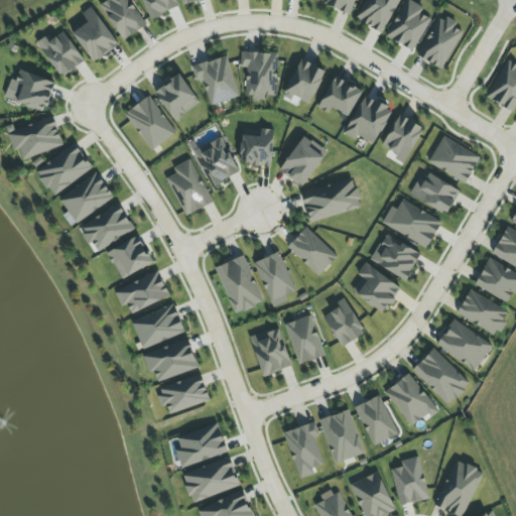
[(100,6),(122,40),(146,26),(129,0),(108,0),(109,0),(100,6)]
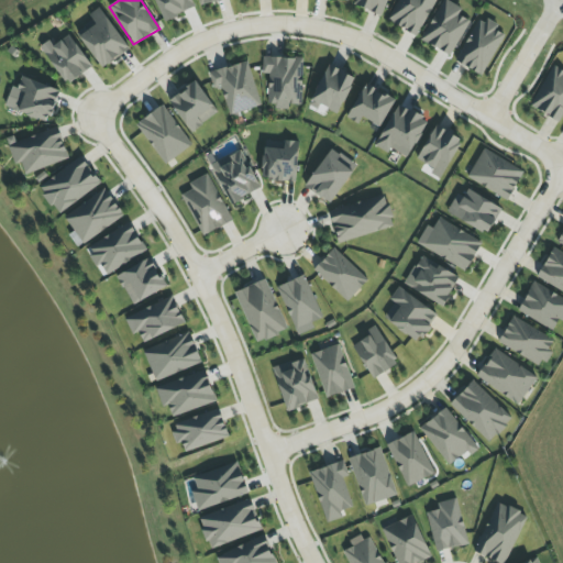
[(154,0),(164,22),(195,8),(191,0),(154,0)]
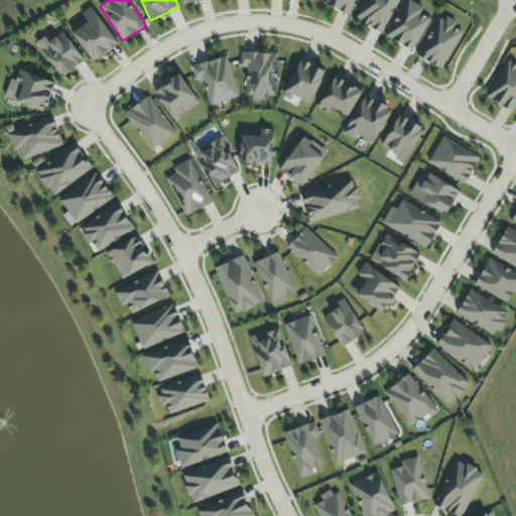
[(355,0),(326,0),(324,5),(350,15),(355,0)]
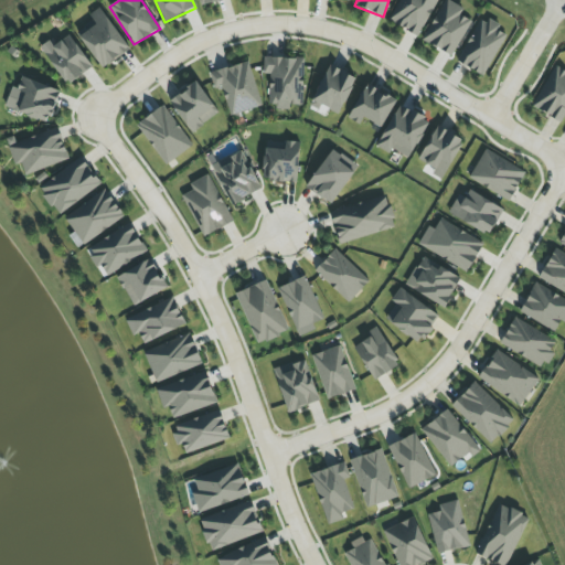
[(436,0),(400,0),(390,23),(420,36),(436,0)]
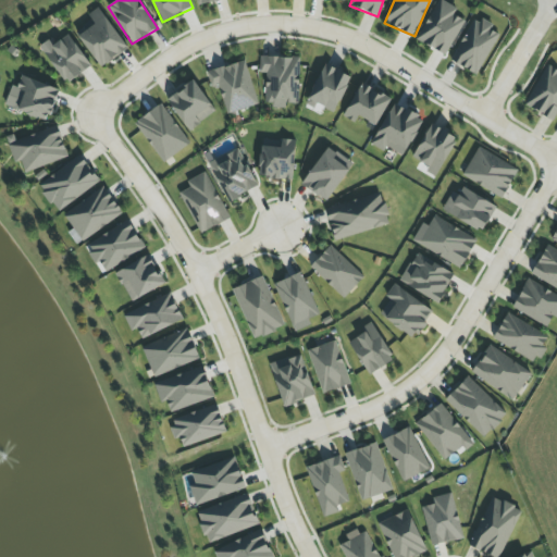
[(457,9),(442,0),(438,0),(416,39),(444,56),(465,22),(454,15),(457,9)]
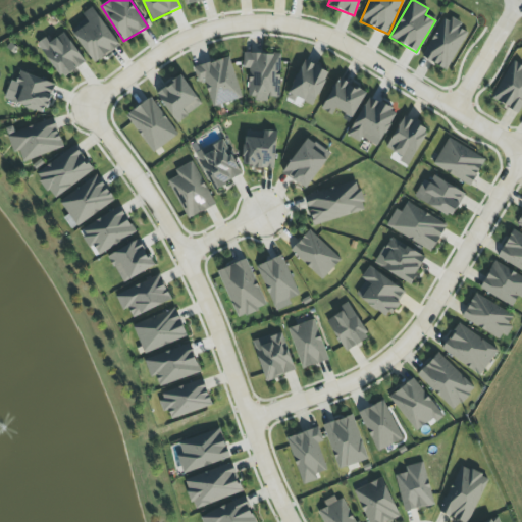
[(70,30),(95,64),(120,46),(92,7),(82,14),(85,19),(70,30)]
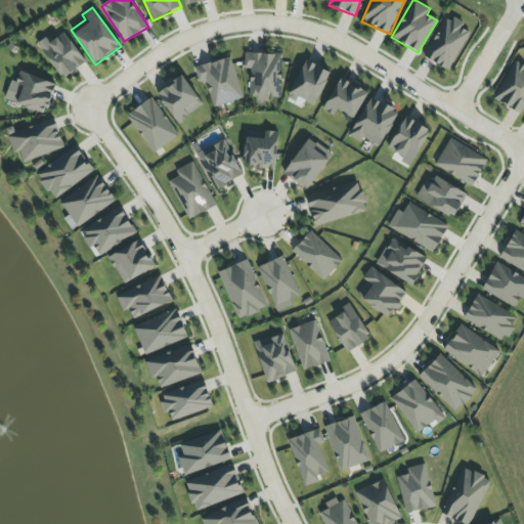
[(448,71),(469,33),(462,29),(464,26),(446,16),(424,57),(448,71)]
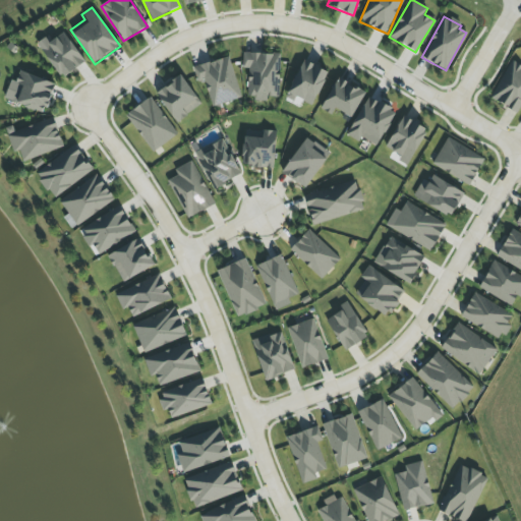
[(49,43),(45,38),(36,45),(63,78),(85,61),(63,33),(49,43)]
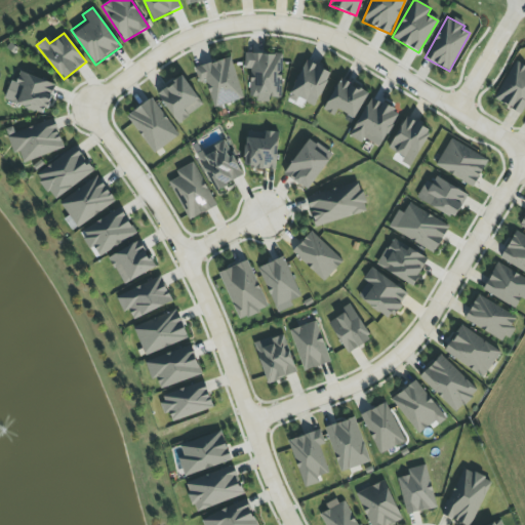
[(249,101),(270,101),(270,97),(281,98),(282,54),(245,53),(245,70),(250,70),(249,101)]
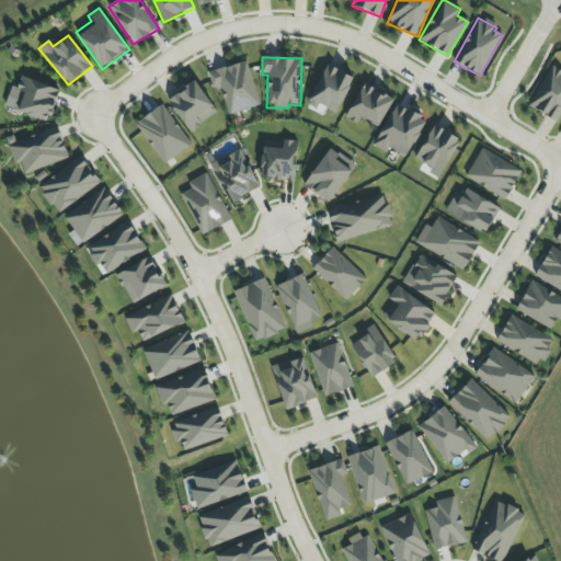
[(208,71),(213,90),(220,88),(228,115),(260,106),(248,61),(208,71)]
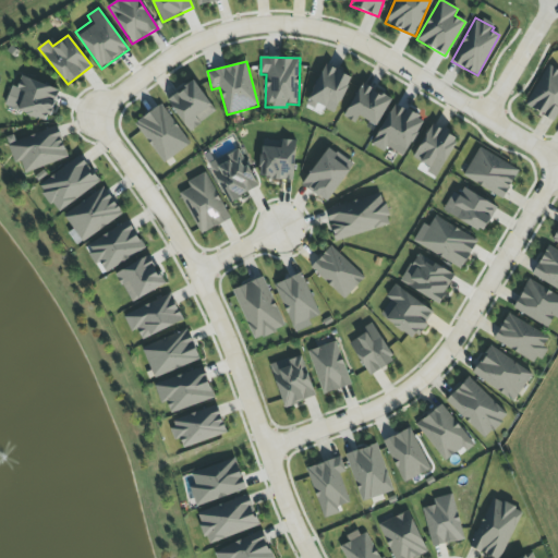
[(308,100),(336,112),(351,76),(325,64),(308,100)]
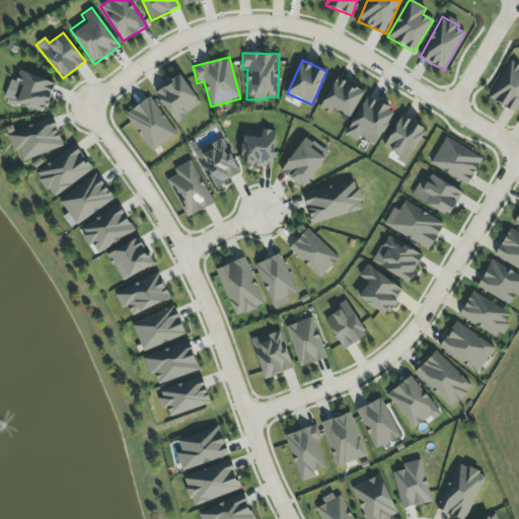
[(518,65),(509,60),(489,98),(516,113),(518,107),(518,65)]
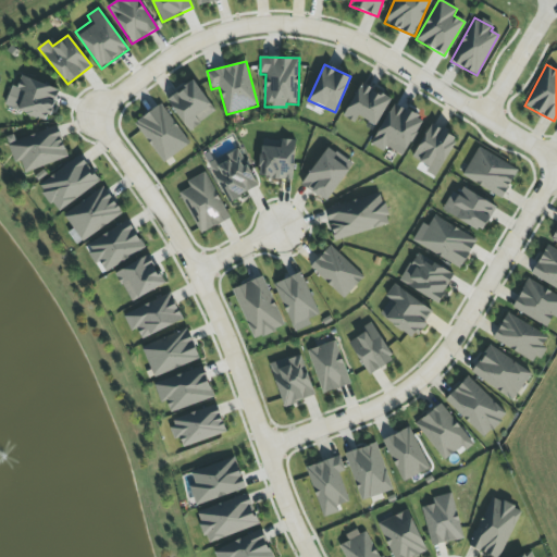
[(3,106),(48,122),(60,90),(22,75),(16,87),(12,85),(3,106)]
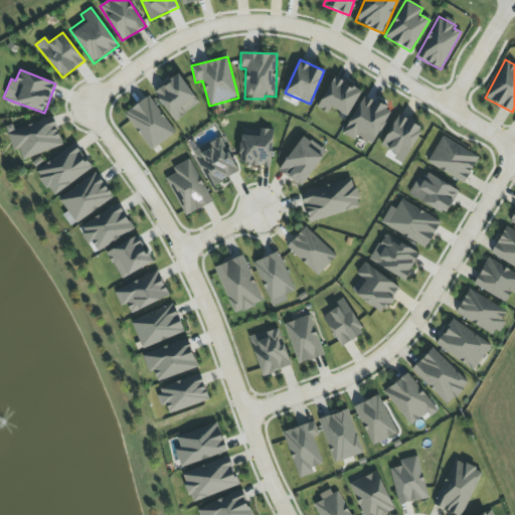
[(175,121),(199,103),(178,74),(154,94),(175,121)]
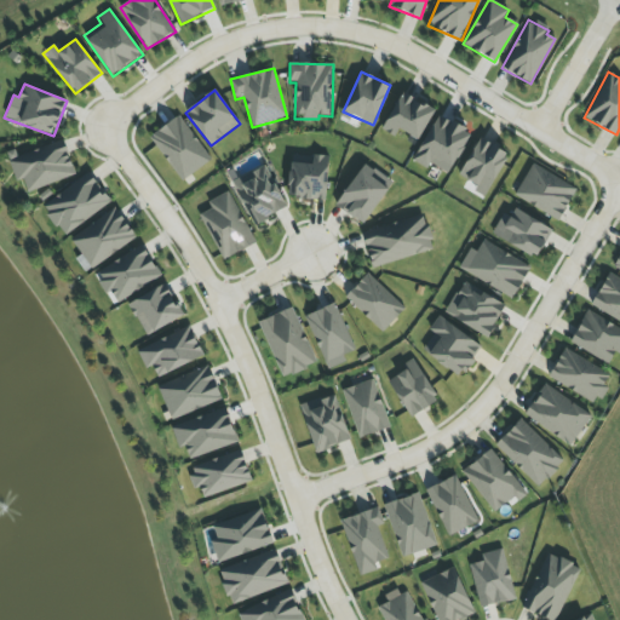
[(394,137),(399,130),(417,141),(435,112),(403,92),(382,130),(394,137)]
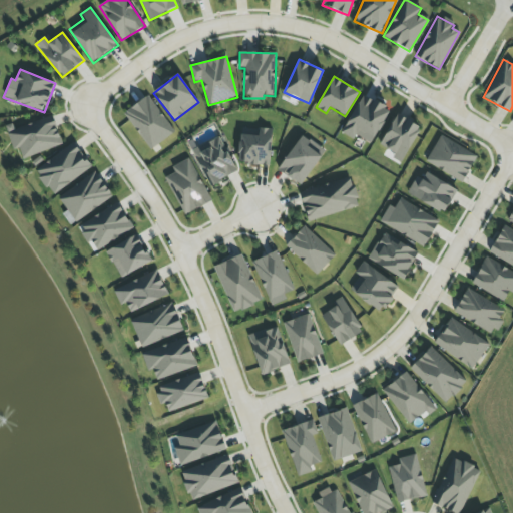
[(343,132),(371,146),(390,109),(362,95),(343,132)]
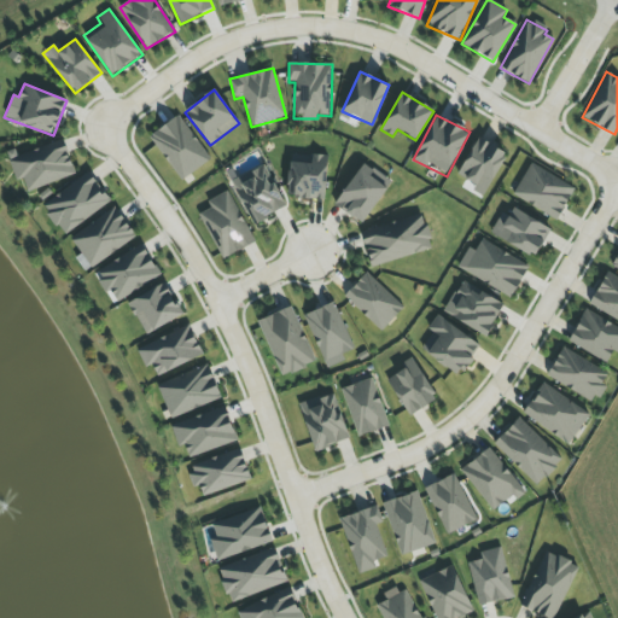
[(178,181),(209,163),(182,116),(151,134),(178,181)]
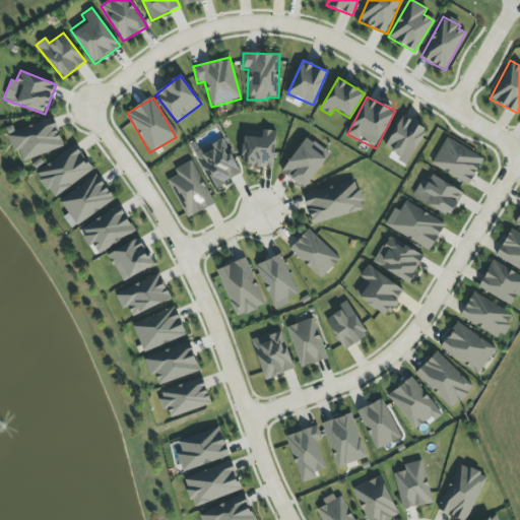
[(23,161),(64,146),(53,116),(7,133),(14,152),(19,150),(23,161)]
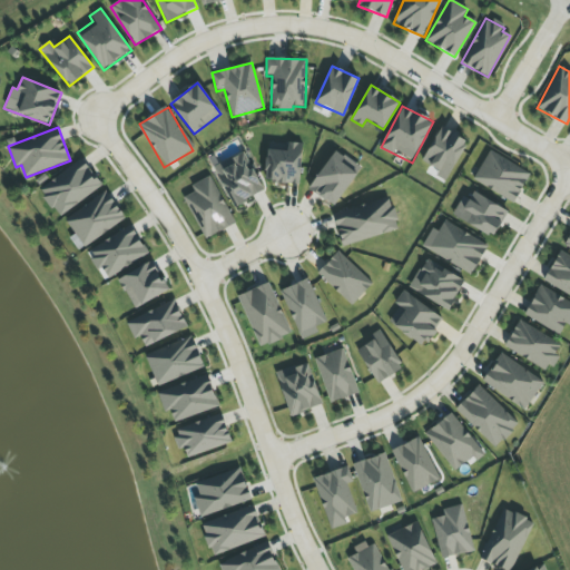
[(445,182),(468,143),(441,127),(422,161),(439,172),(436,176),(445,182)]
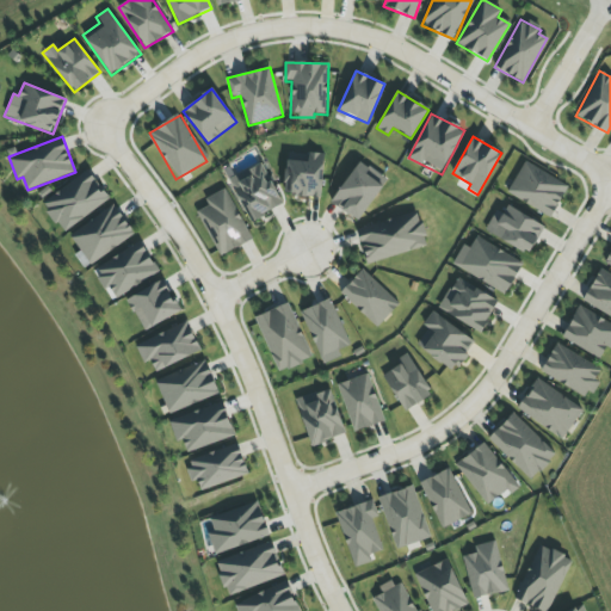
[(323,154),(287,153),(284,196),(321,197),(323,154)]
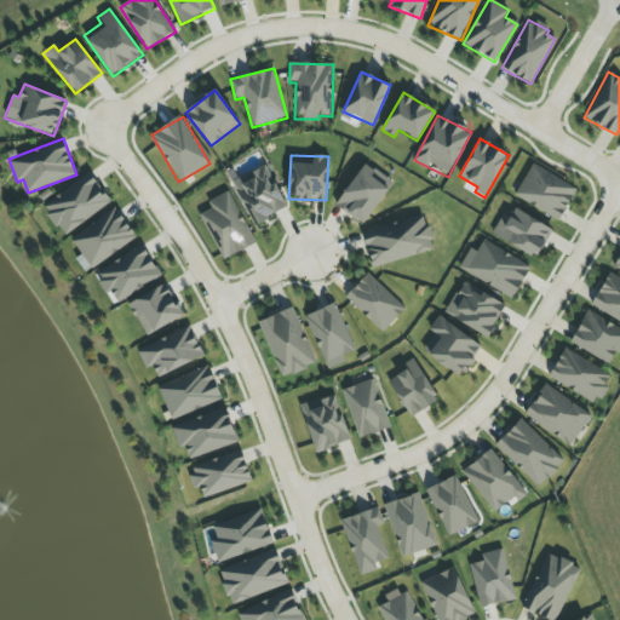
[(265,164),(231,182),(253,225),(288,207),(265,164)]
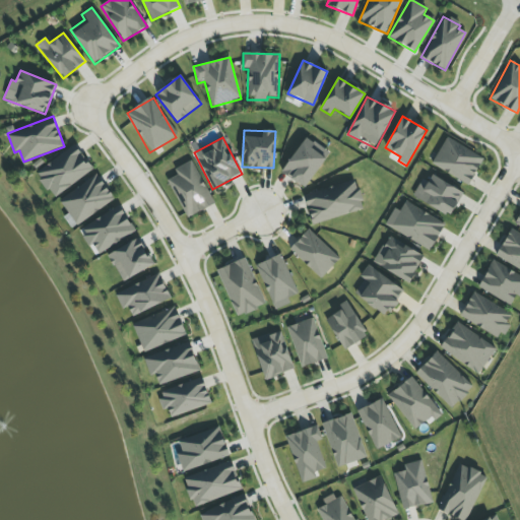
[(282,175),(307,188),(328,151),(304,137),(282,175)]
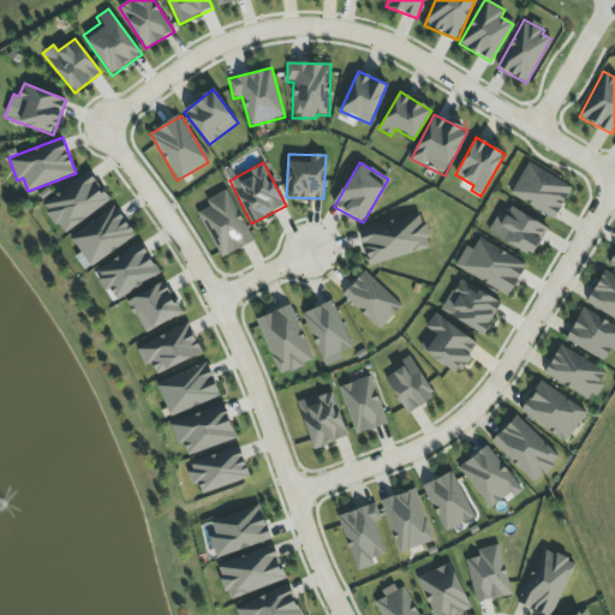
[(511,193),(554,220),(572,189),(529,162),(511,193)]
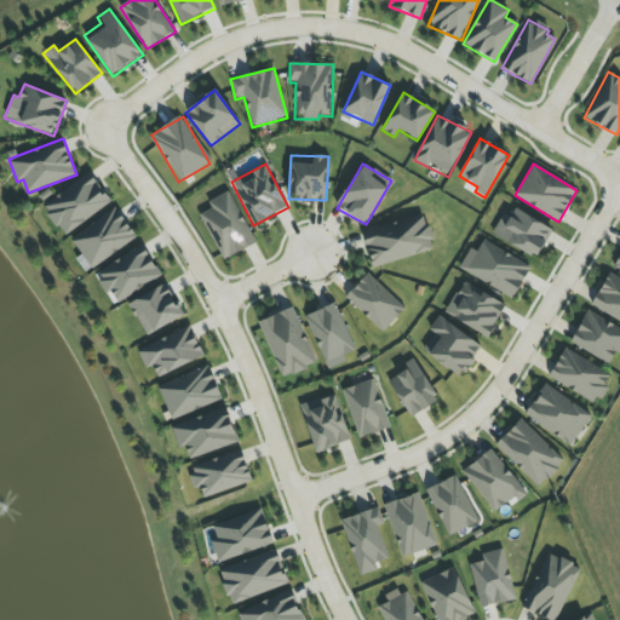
[(63,236),(112,204),(90,172),(41,206),(63,236)]
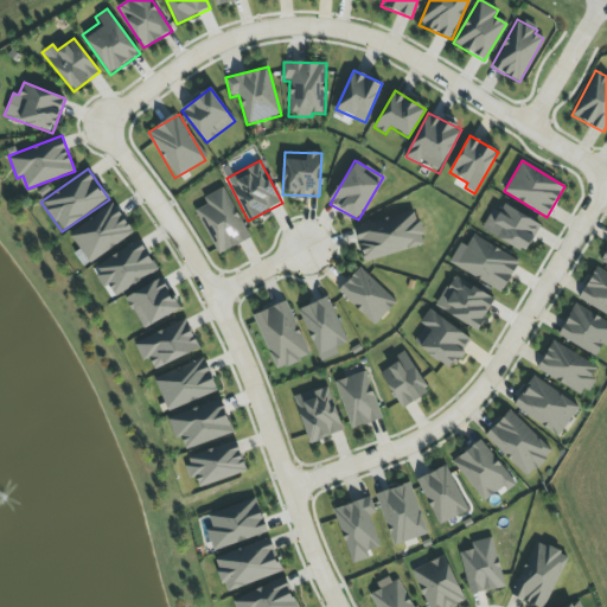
[(251,237),(222,187),(204,198),(208,204),(195,211),(219,255),(251,237)]
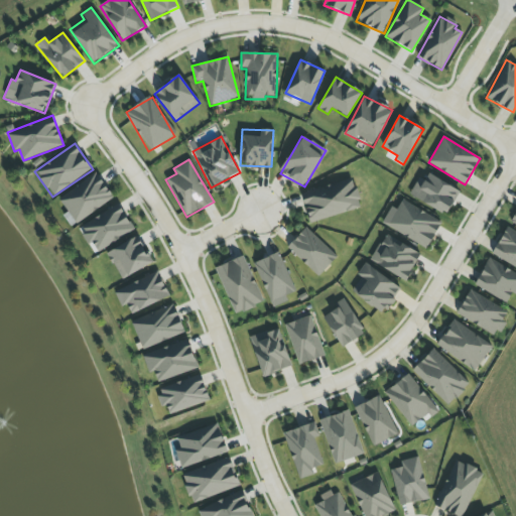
[(445,216),(460,191),(424,171),(411,197),(445,216)]
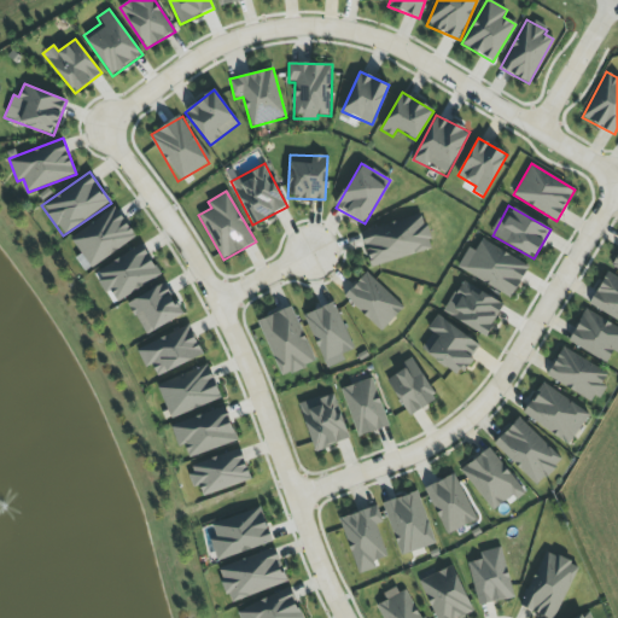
[(70,238),(92,268),(136,237),(115,207),(70,238)]
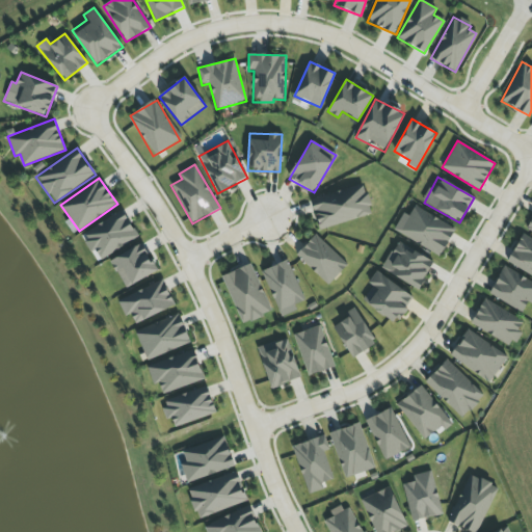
[(310,201),(319,230),(372,214),(364,184),(310,201)]
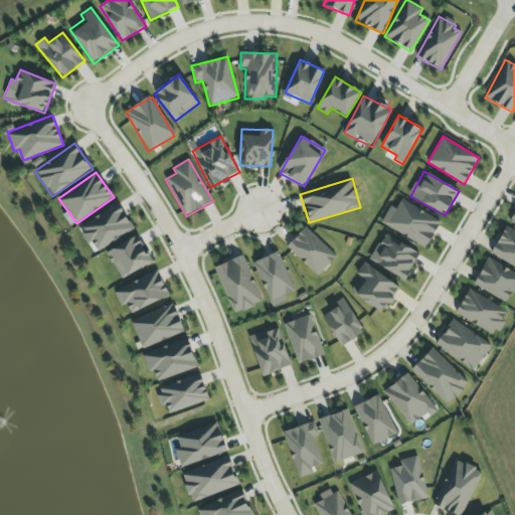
[(441,222),(401,199),(395,209),(390,206),(381,222),(425,248),(441,222)]
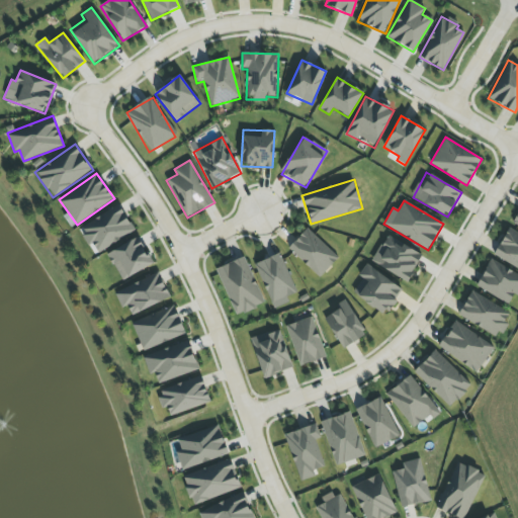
[(135,233),(120,205),(79,227),(89,246),(93,244),(97,253),(135,233)]
